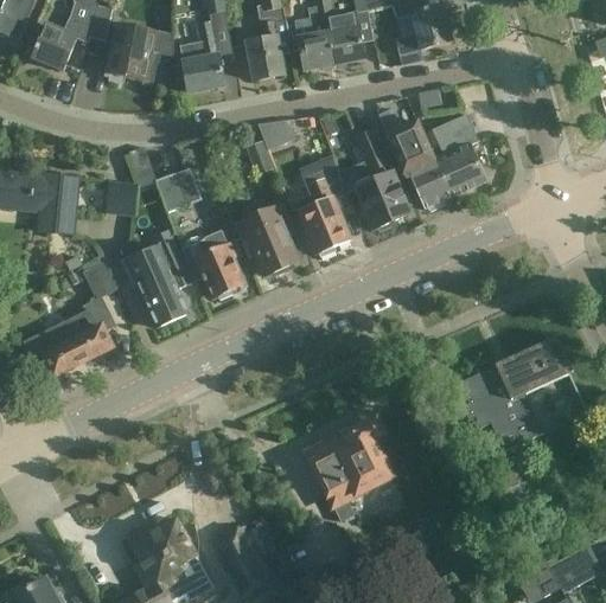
[(0,36),(14,43),(32,0),(0,0),(0,36)]
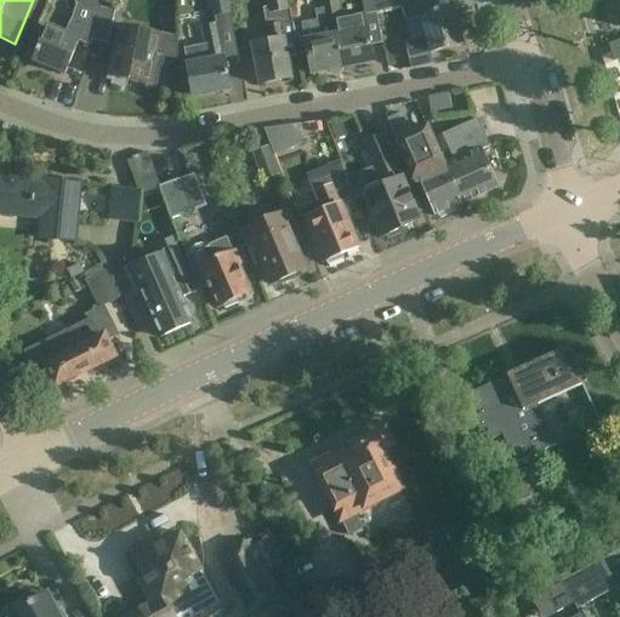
[(231,11),(228,0),(209,0),(212,15),(231,11)]
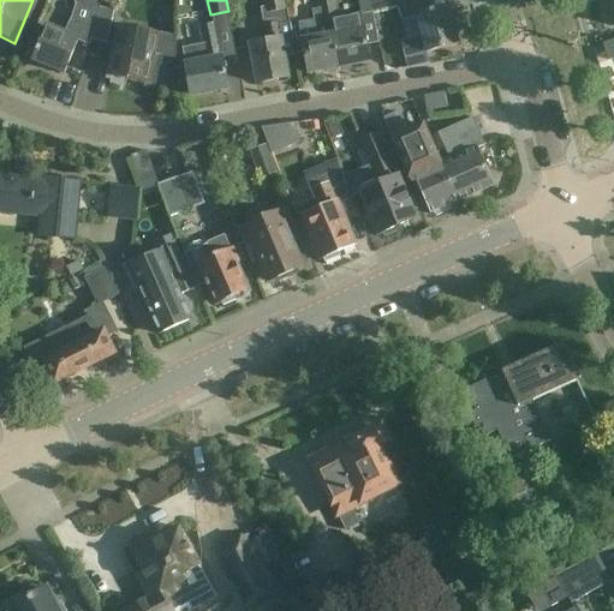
[(293,52),(291,34),(286,9),(286,5),(284,5),(282,0),(263,0),(264,3),(261,4),(268,40),(251,43),(258,81),(290,75),(286,53),(293,52)]
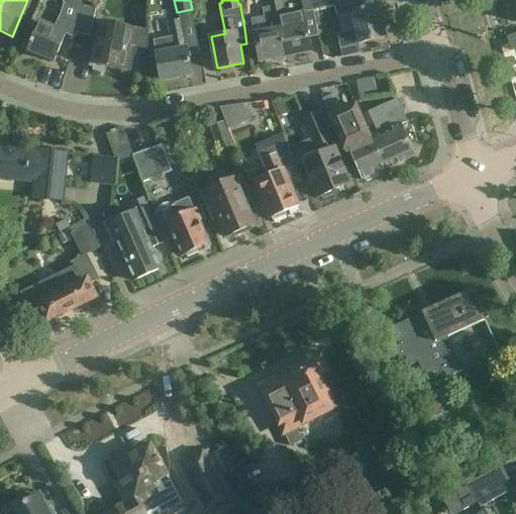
[(285,55),(274,0),(265,0),(266,5),(262,6),(266,29),(253,32),(260,60),(285,55)]
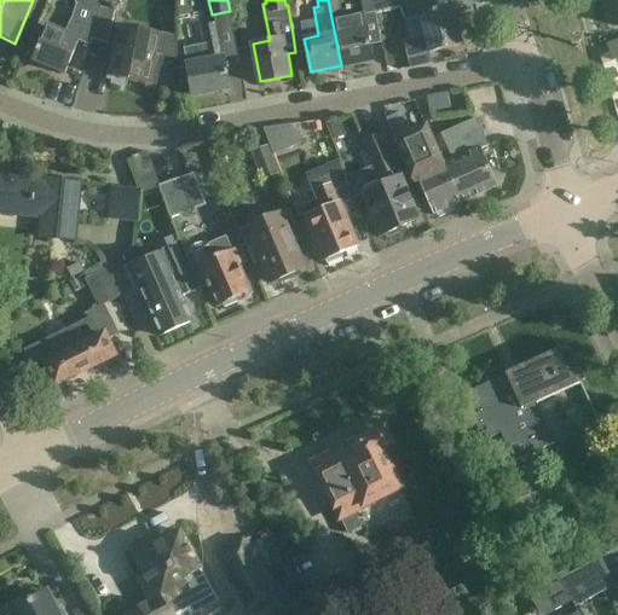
[(328,0),(335,33),(341,65),(371,59),(369,42),(381,39),(375,10),(341,16),(339,0),(328,0)]
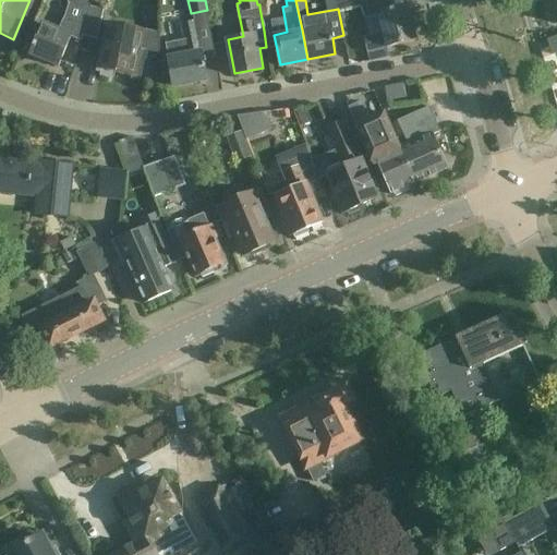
[(336,0),(338,9),(360,2),(361,2),(360,0),(336,0)]
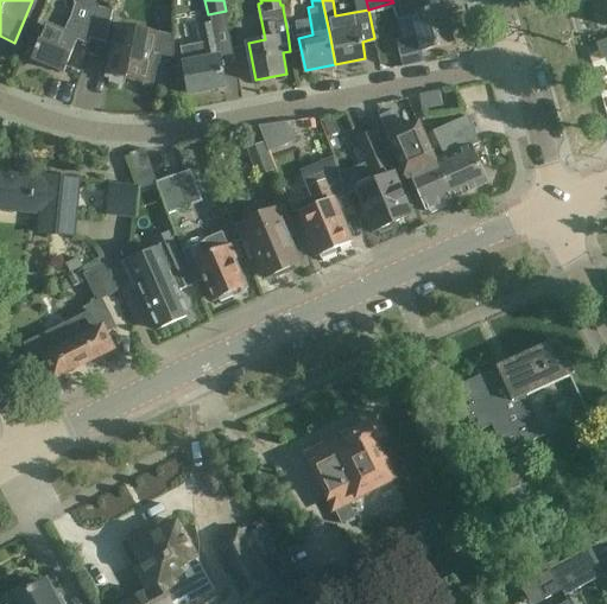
[(393,2),(392,2),(397,18),(411,13),(417,35),(396,39),(400,55),(453,40),(443,4),(438,5),(437,0),(400,0),(393,2)]
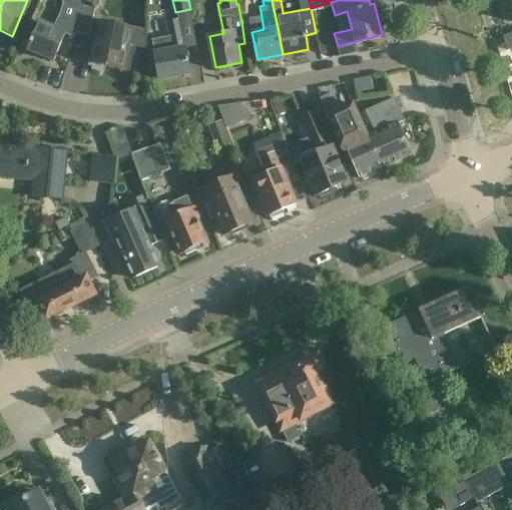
[(503,0),(509,19),(511,18),(511,0),(503,0)]
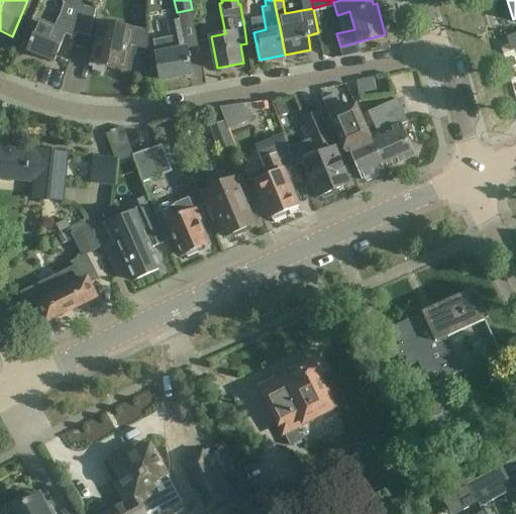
[(84,4),(83,4),(77,23),(78,24),(76,31),(77,31),(89,34),(97,3),(85,1),(84,4)]
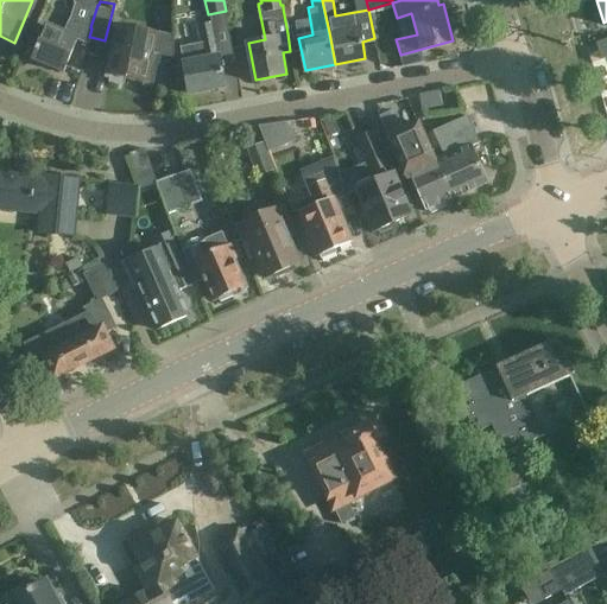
[(283,8),(288,33),(301,31),(296,5),(283,8)]
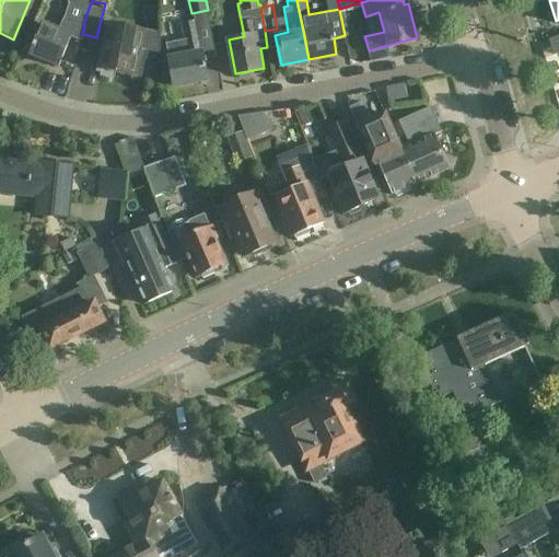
[(184,38),(165,42),(169,57),(174,84),(208,78),(202,51),(216,49),(208,10),(191,13),(193,22),(181,24),(184,38)]
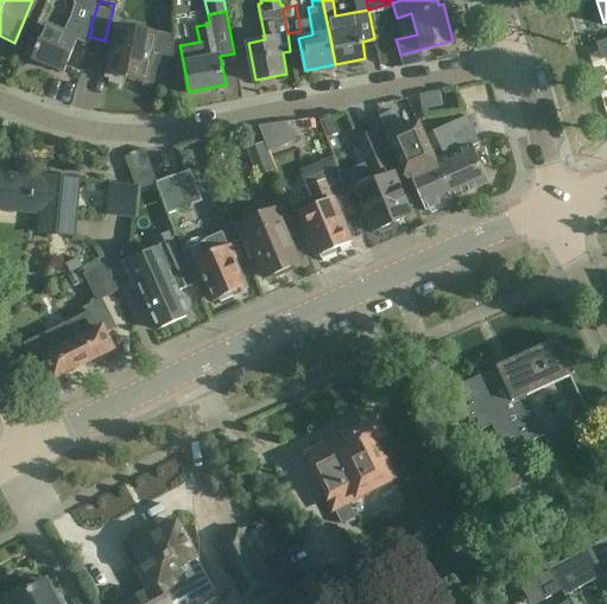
[(92,29),(90,27),(69,19),(64,31),(48,24),(33,58),(63,70),(77,38),(88,43),(90,37),(89,37),(92,29)]
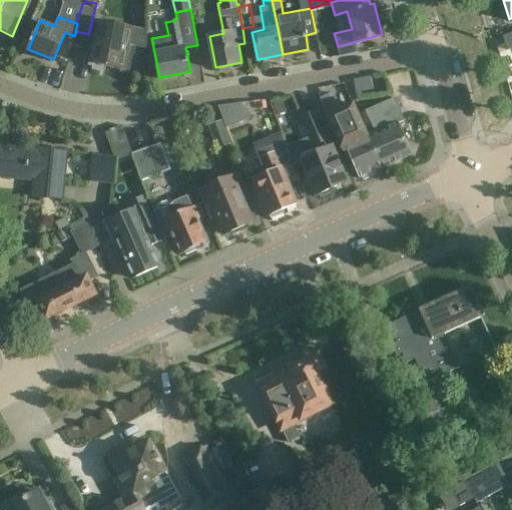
[(97,35),(91,62),(94,63),(93,67),(103,70),(104,65),(128,70),(134,45),(145,47),(145,28),(122,24),(100,19),(97,35)]
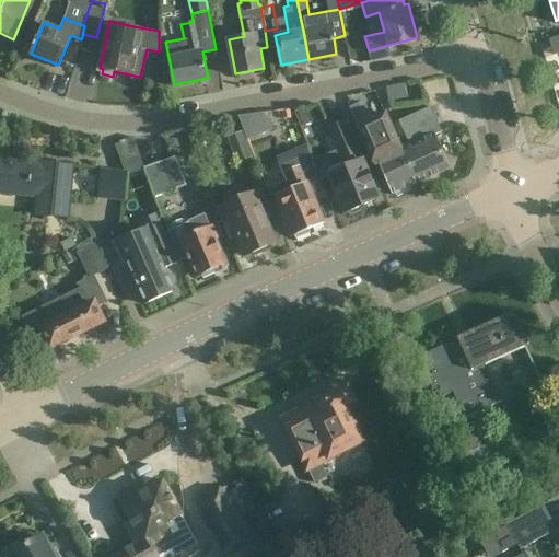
[(402,82),(384,84),(386,104),(404,103),(402,82)]
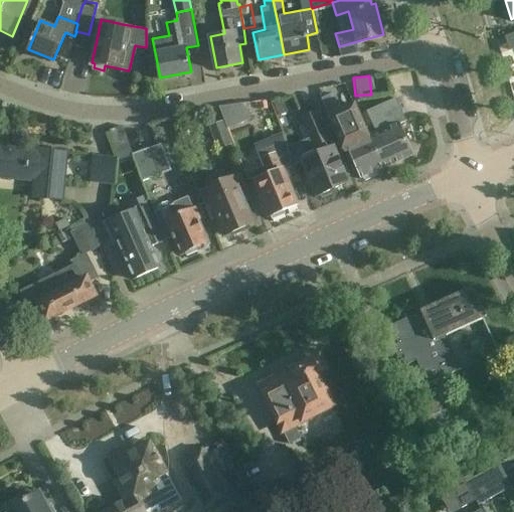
[(372,135),(386,165),(411,154),(398,124),(406,120),(395,98),(366,111),(376,133),(372,135)]
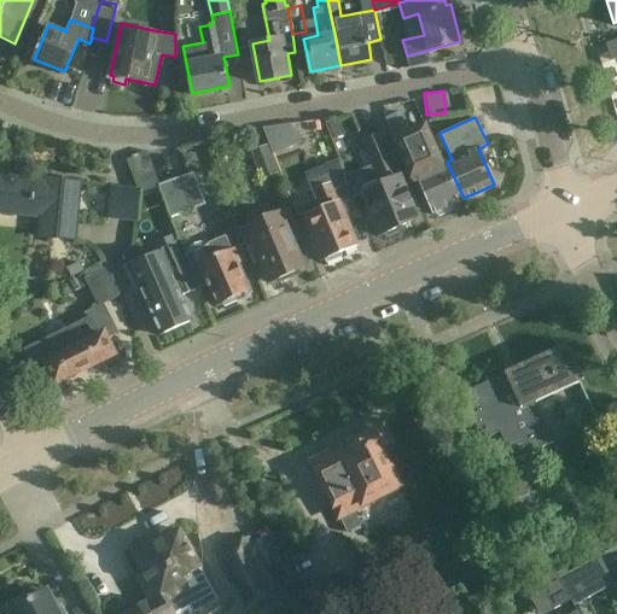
[(411,181),(418,179),(417,175),(444,163),(425,120),(390,135),(411,181)]
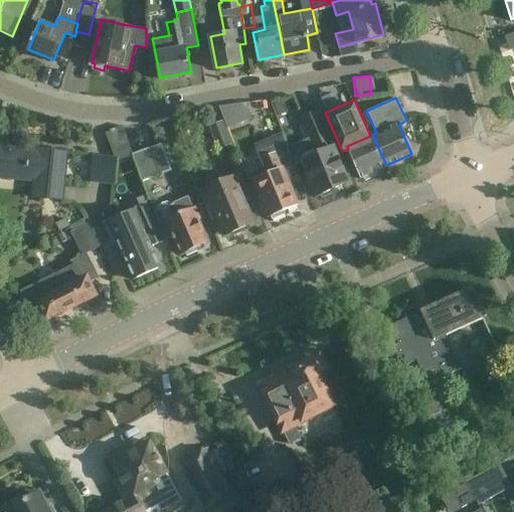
[(333,147),(318,110),(303,116),(318,153),(302,160),(316,195),(348,182),(334,147),(333,147)]
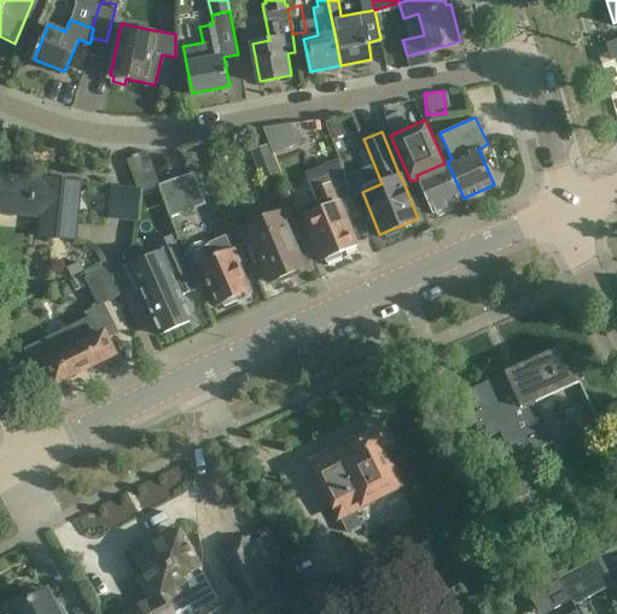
[(278,171),(268,142),(250,148),(260,177),(278,171)]
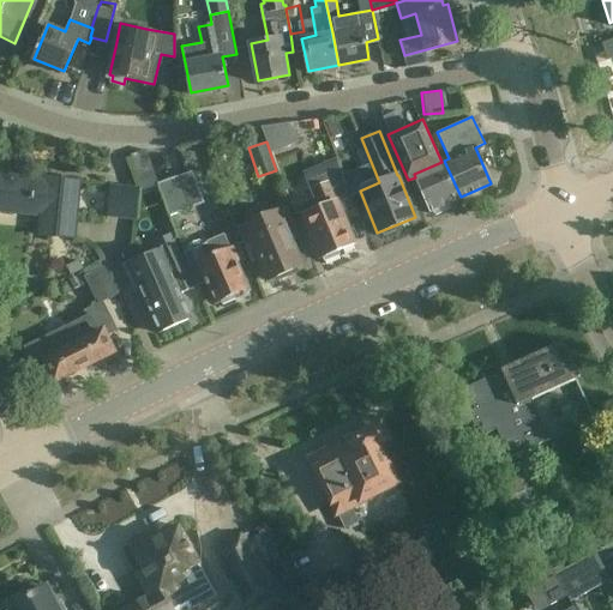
[(352,194),(335,156),(301,170),(314,200),(300,206),(320,255),(354,242),(336,201),(352,194)]
